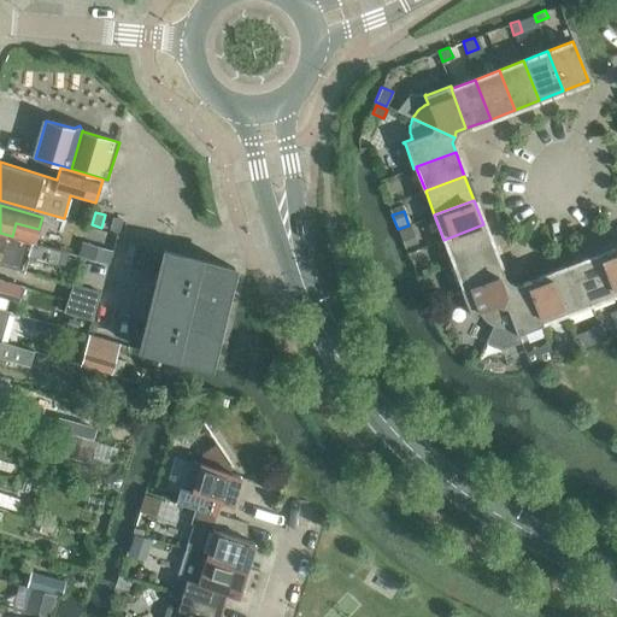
[(118,233),(123,221),(113,218),(110,230),(118,233)]
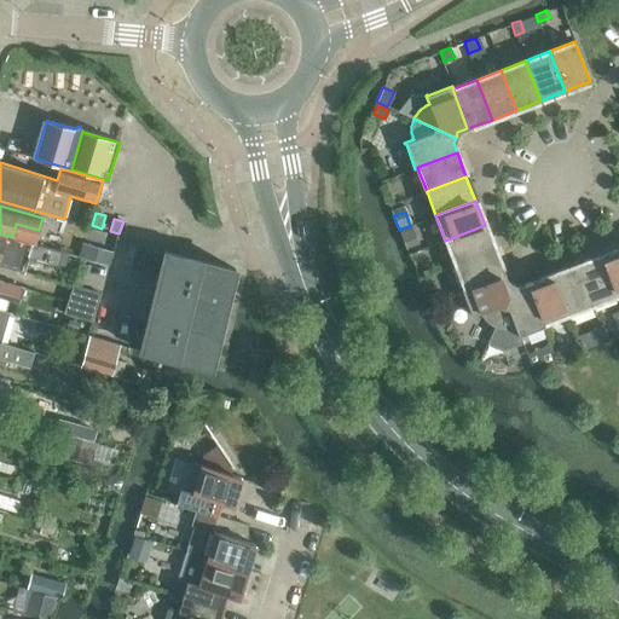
[(445,241),(455,265),(495,249),(485,225),(445,241)]
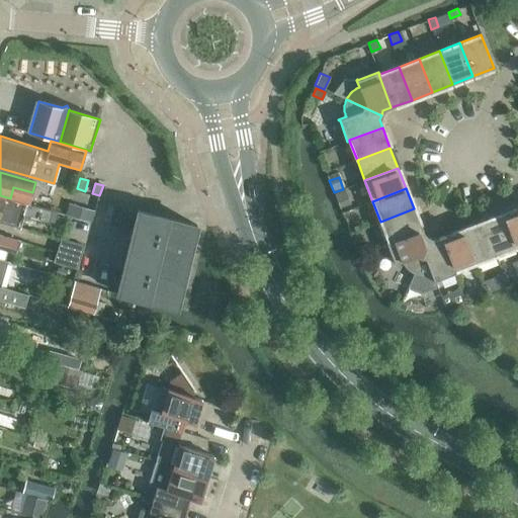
[(345,190),(335,194),(341,209),(351,205),(345,190)]
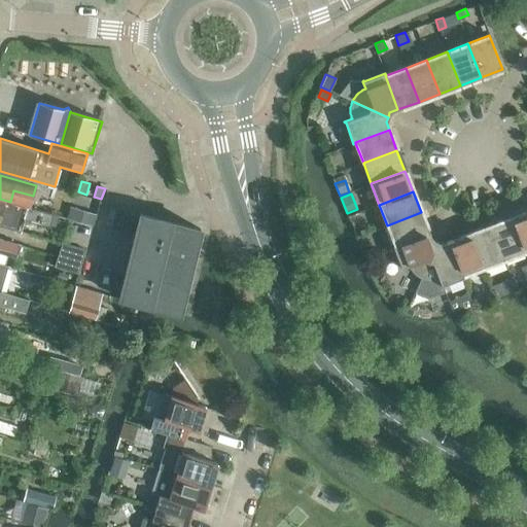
[(0,225),(21,232),(24,219),(50,227),(54,215),(27,208),(0,200),(0,225)]
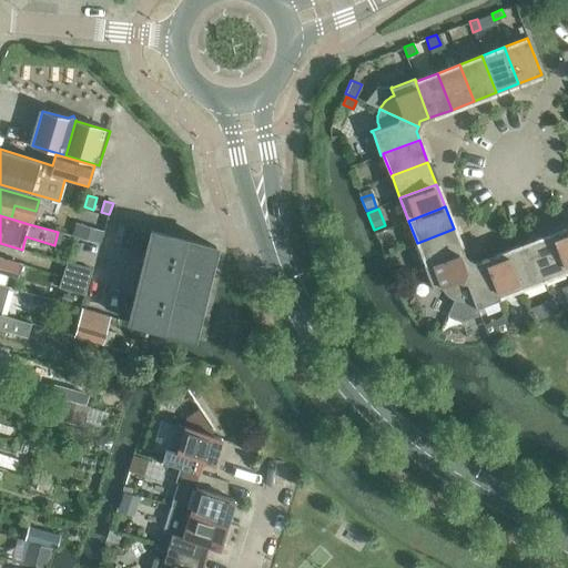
[(100,243),(103,232),(78,224),(74,236),(100,243)]
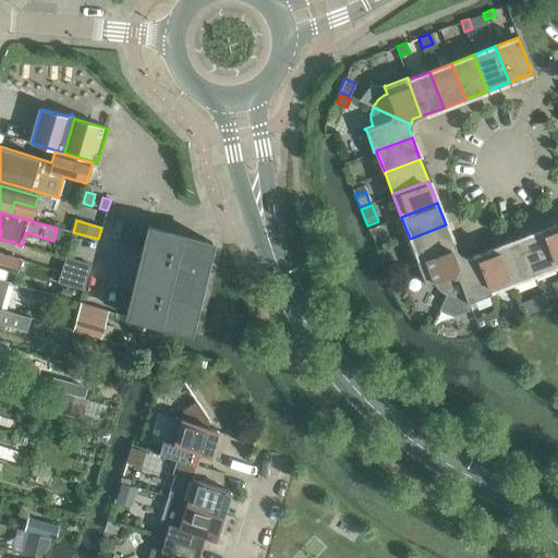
[(185,328),(210,240),(147,222),(122,311),(185,328)]
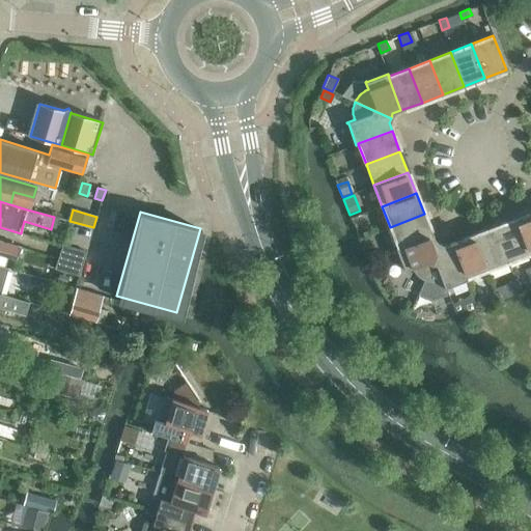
[(530,213),(515,219),(528,253),(530,252),(530,213)]
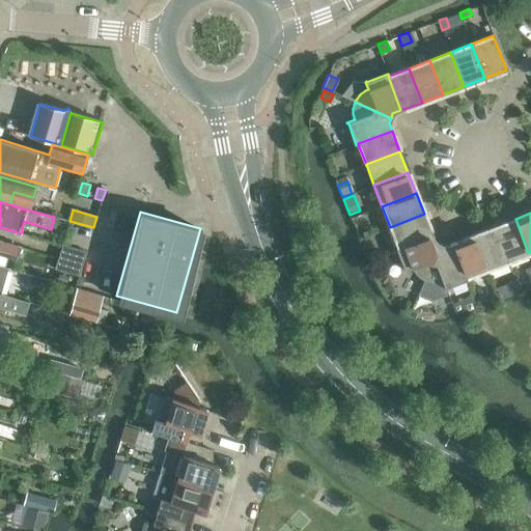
[(390,227),(397,247),(398,248),(432,234),(424,214),(390,227)]
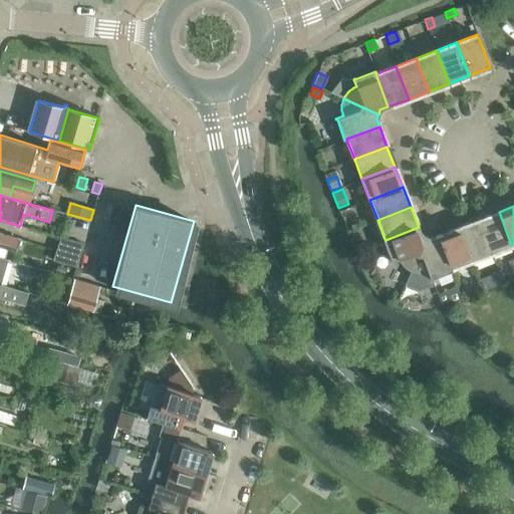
[(499,212),(478,220),(491,253),(511,245),(499,212)]
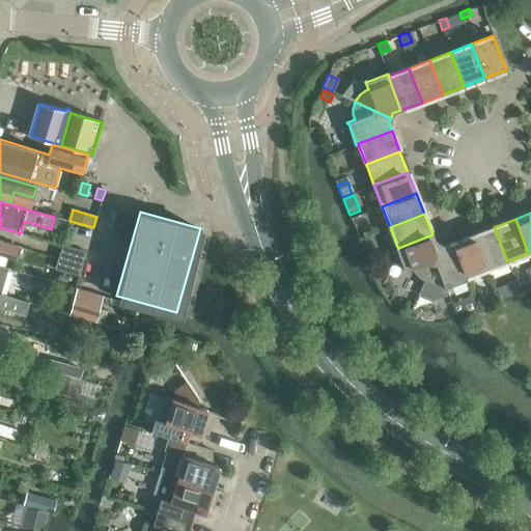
[(494,227),(473,235),(486,270),(507,261),(494,227)]
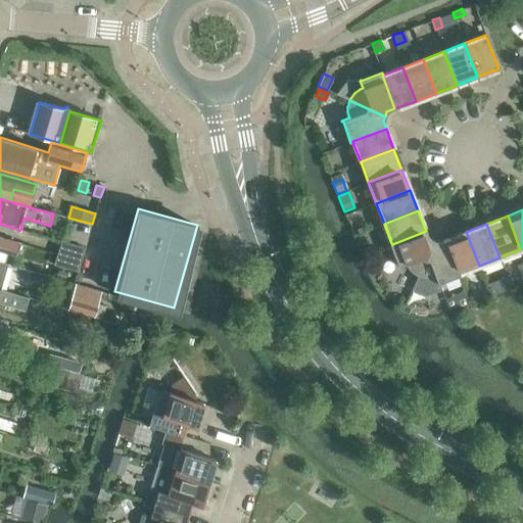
[(397,267),(405,264),(406,266),(407,268),(408,270),(410,271),(411,272),(414,275),(416,276),(417,277),(433,241),(429,239),(426,231),(392,244),(391,243),(389,244),(397,265),(397,266),(397,267)]
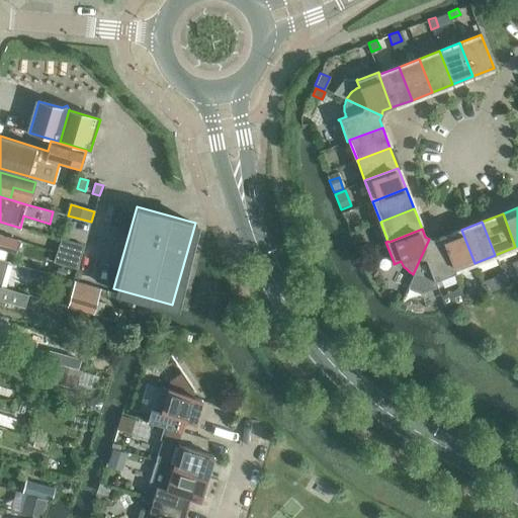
[(461,230),(441,238),(453,271),(454,270),(475,263),(461,230)]
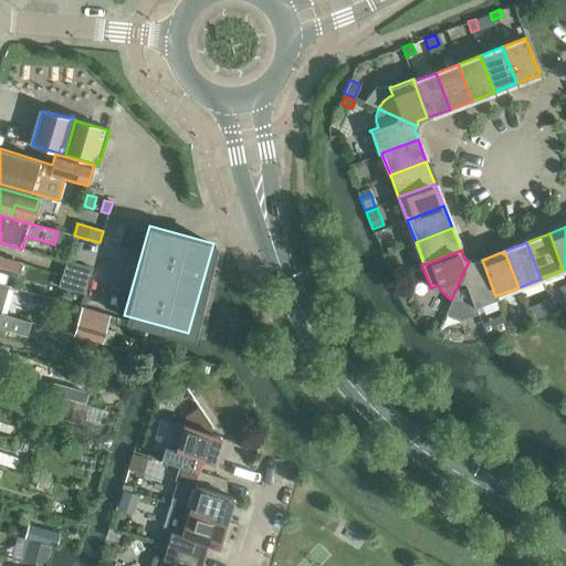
[(0,282),(7,284),(9,273),(24,276),(28,264),(0,255),(0,282)]
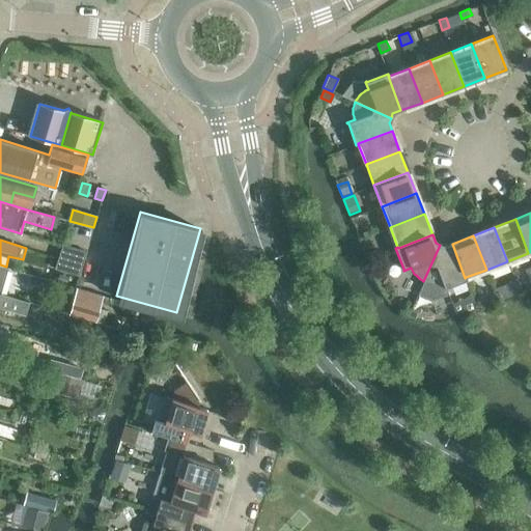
[(440,282),(442,281),(444,288),(446,288),(446,287),(467,280),(466,277),(465,278),(452,244),(444,247),(440,245),(423,281),(426,282),(428,282),(431,283),(436,282),(440,282)]
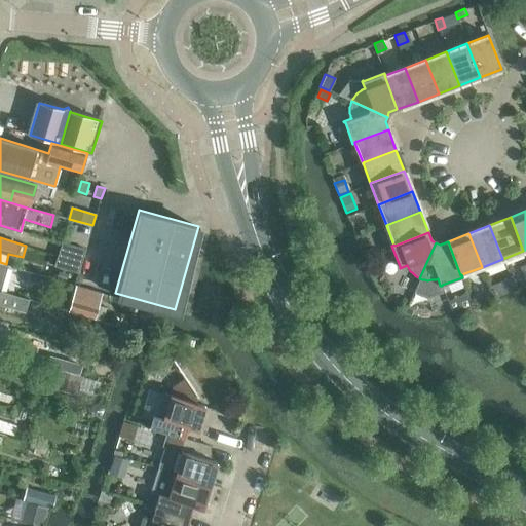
[(54,266),(78,273),(85,249),(62,242),(54,266)]
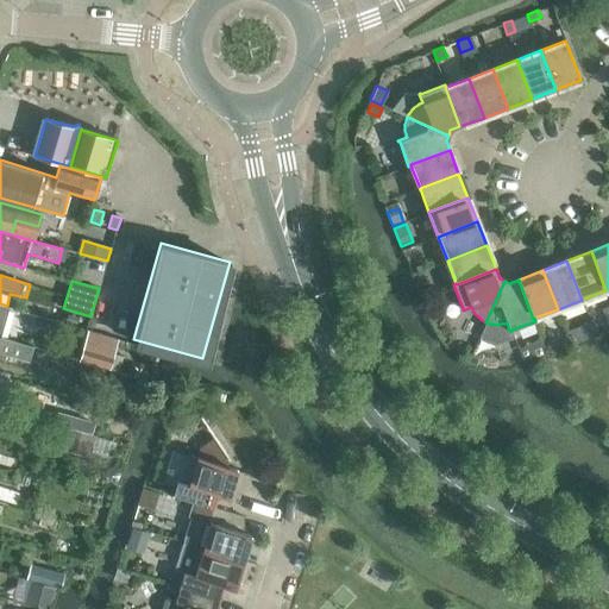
[(566,332),(571,345),(583,340),(577,327),(566,332)]
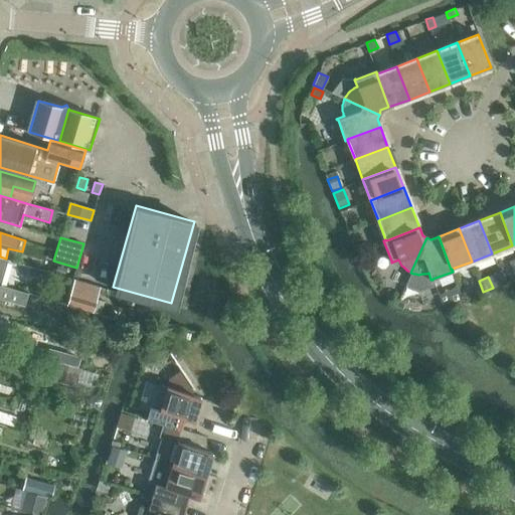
[(66,306),(93,313),(100,287),(74,279),(66,306)]
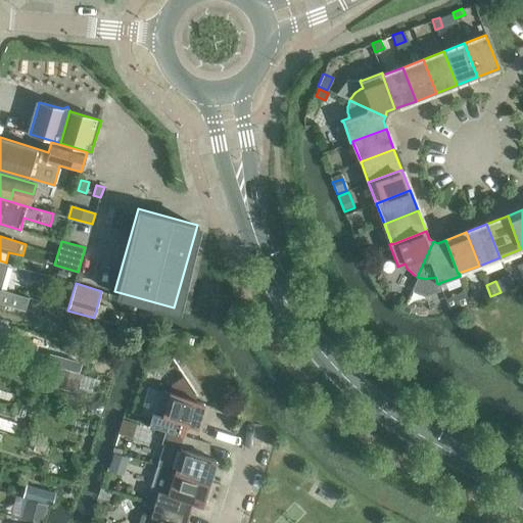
[(0,303),(25,312),(29,298),(1,290),(0,289),(0,303)]
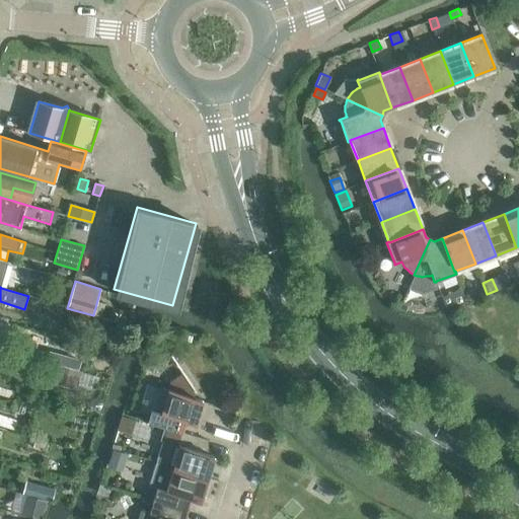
[(398,308),(404,311),(408,305),(401,302),(398,308)]
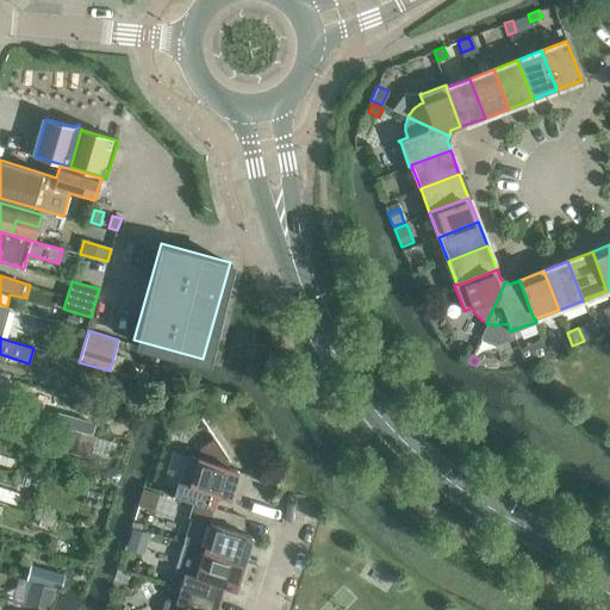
[(14,381),(11,396),(32,402),(36,387),(14,381)]
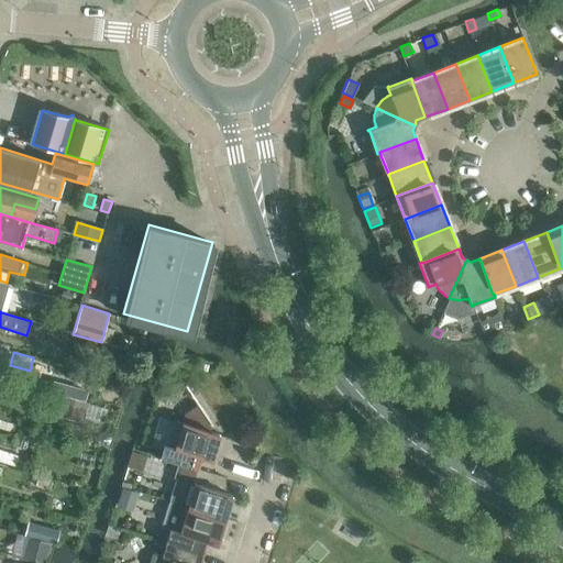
[(189,386),(194,394),(211,382),(207,374),(189,386)]
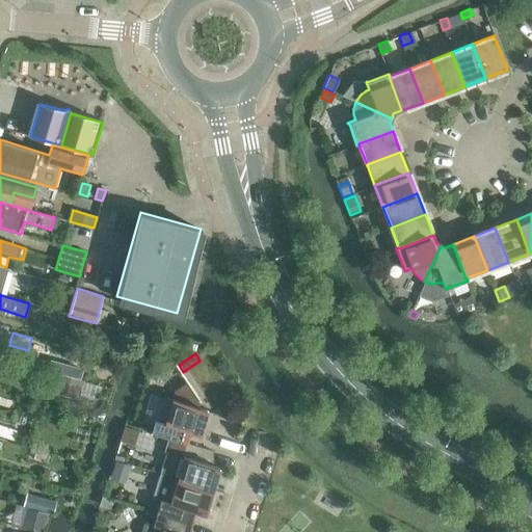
[(51,360),(48,371),(81,380),(84,369),(51,360)]
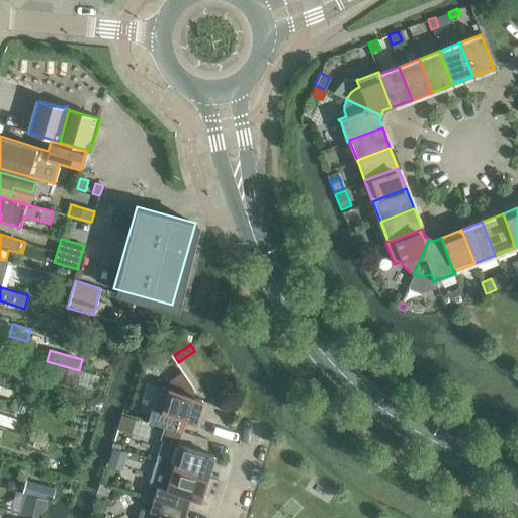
[(46,361),(42,370),(55,373),(52,383),(76,391),(79,378),(94,382),(96,376),(46,361)]
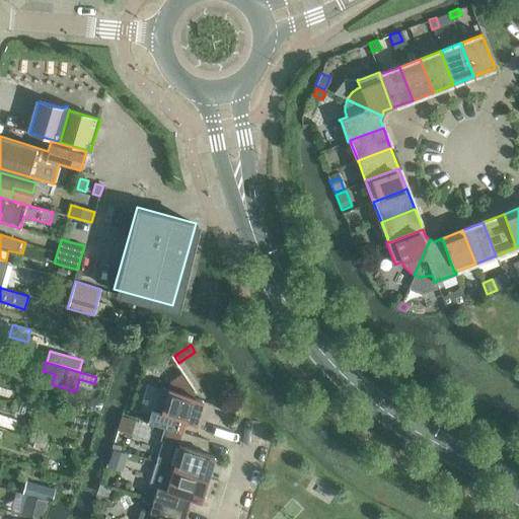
[(196,389),(183,372),(170,381),(167,389),(147,382),(138,410),(150,414),(147,422),(162,427),(181,432),(184,420),(195,423),(203,399),(193,396),(195,390),(196,389)]
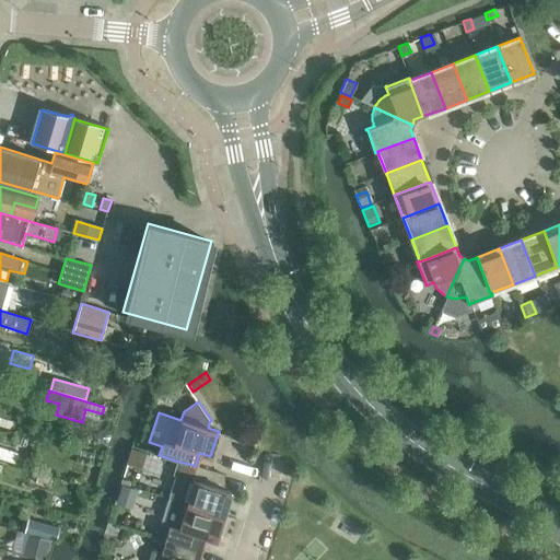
[(0,420),(0,423),(10,427),(12,421),(1,418),(0,420)]
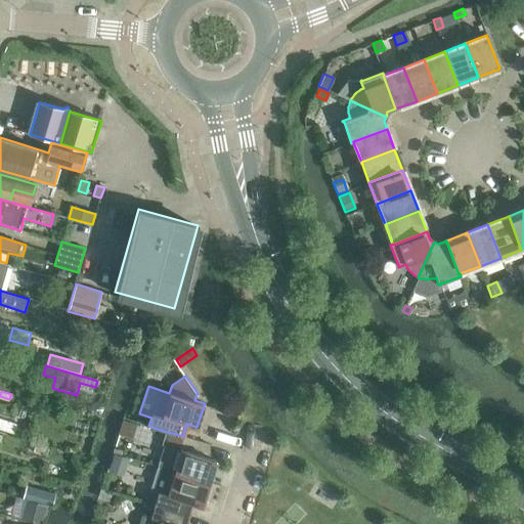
[(98,416),(101,415),(103,412),(103,409),(102,406),(100,404),(97,403),(94,404),(92,407),(91,410),(92,413),(95,416),(98,416)]
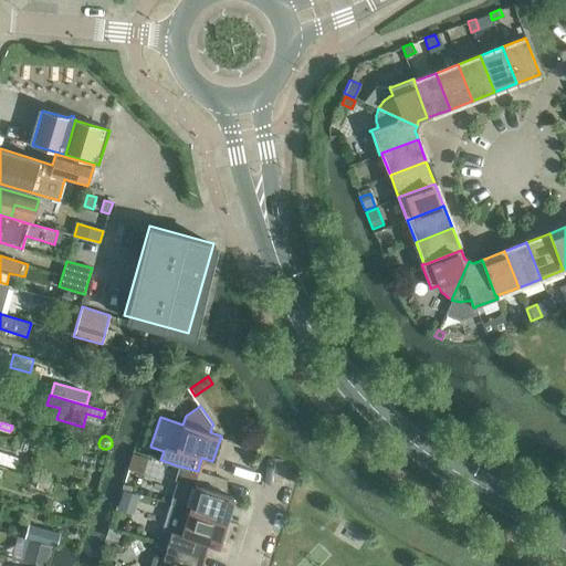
[(27,444),(20,442),(16,454),(22,457),(27,444)]
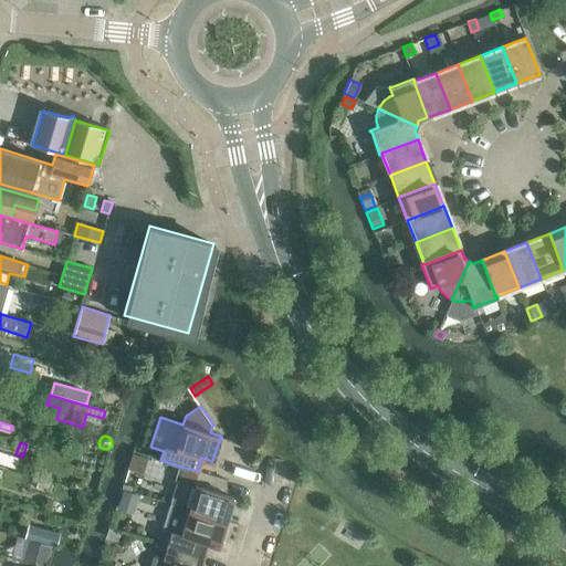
[(227,479),(198,471),(177,465),(173,480),(176,481),(169,504),(226,522),(233,496),(222,492),(227,479)]
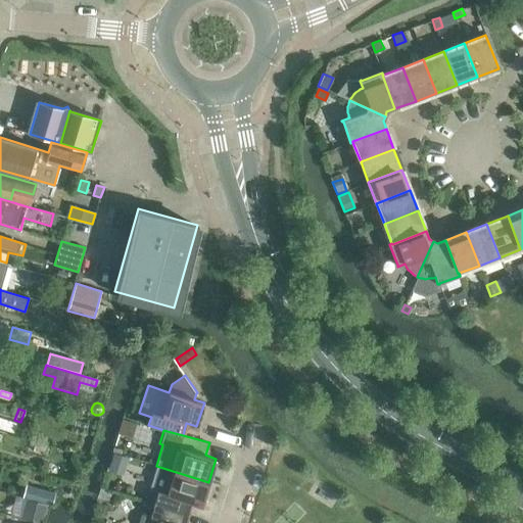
[(112,453),(108,465),(125,470),(128,458),(112,453)]
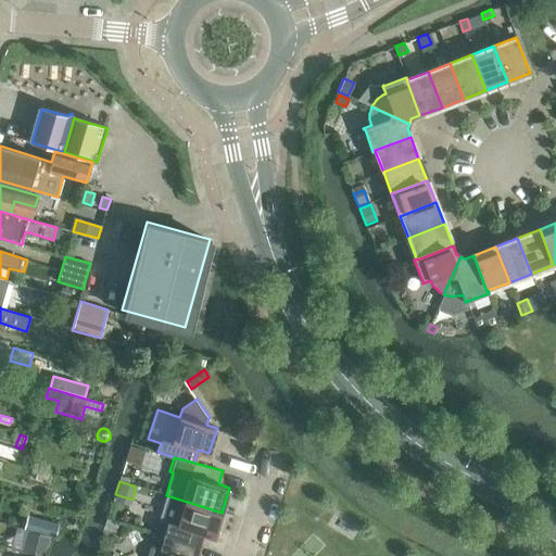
[(171,538),(199,546),(203,532),(214,536),(222,513),(166,495),(159,519),(174,525),(171,538)]
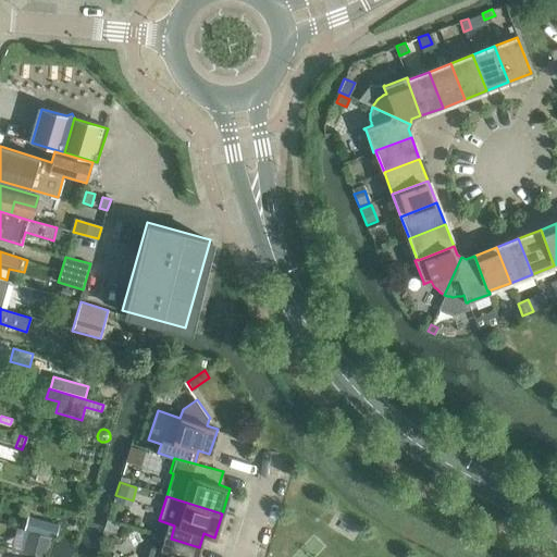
[(27,530),(56,537),(59,524),(31,517),(27,530)]
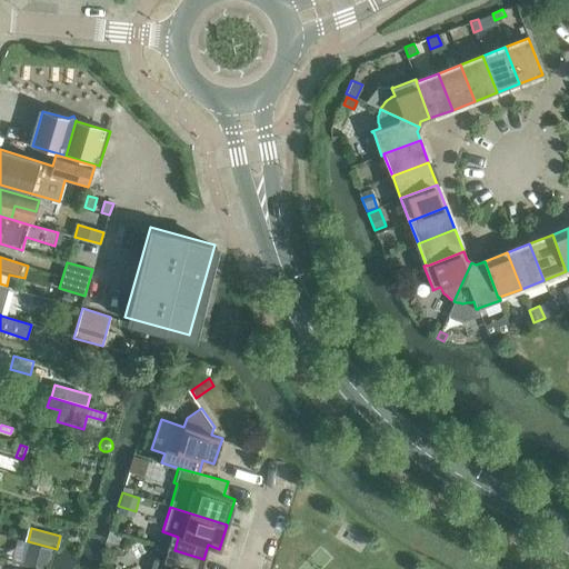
[(45,567),(50,549),(29,542),(25,560),(45,567)]
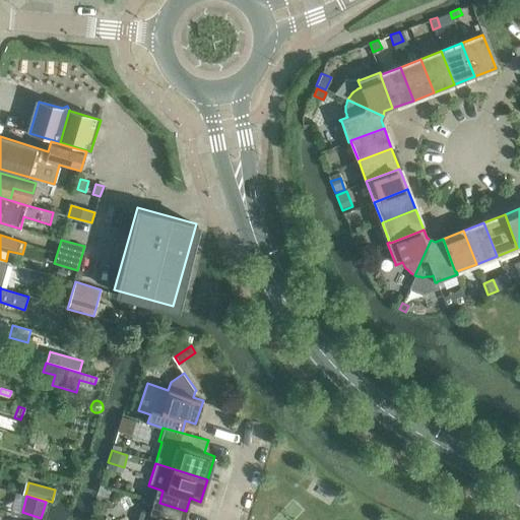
[(183,519),(186,511),(159,503),(155,514),(141,510),(138,519),(183,519)]
